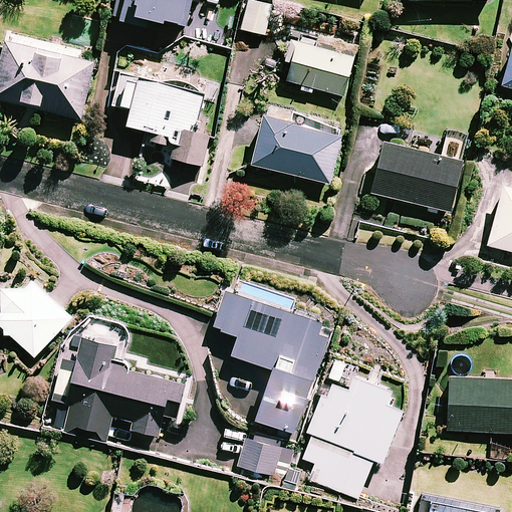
[(138,21),(180,30),(185,11),(191,12),(194,0),(115,0),(110,20),(137,26),(138,21)]
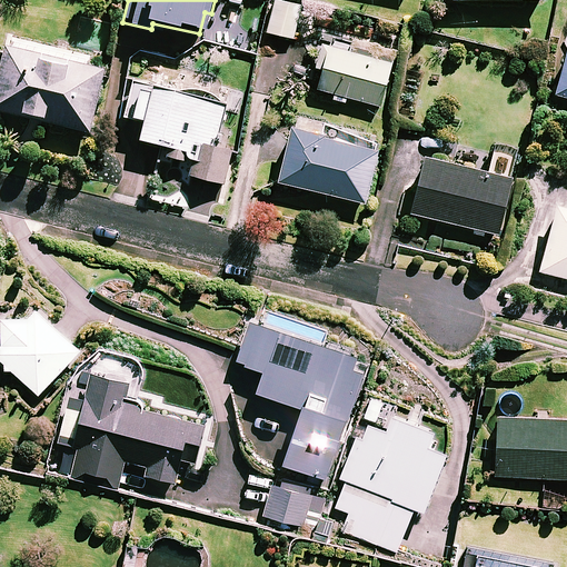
[(274,0),(266,32),(292,39),(294,32),(301,35),(305,21),(297,19),(300,3),(287,0),(274,0)]
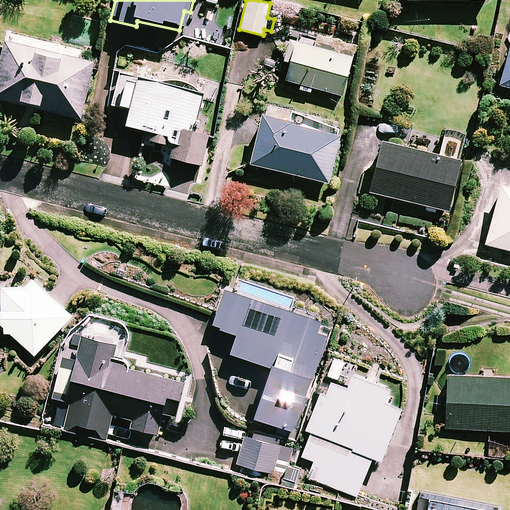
[(351,53),(288,39),(283,61),(289,62),(284,82),(342,95),(351,53)]
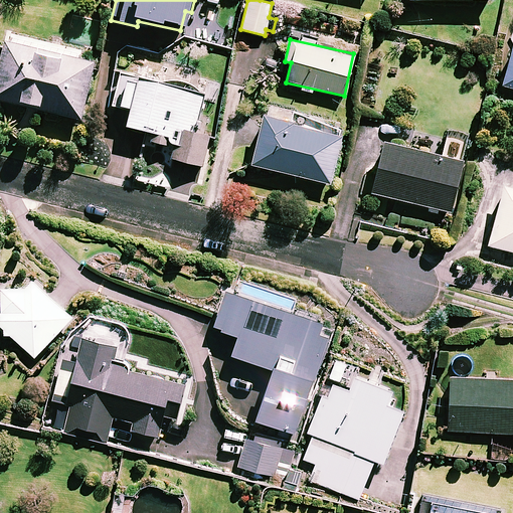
[(78,49),(43,42),(41,51),(5,43),(0,67),(0,100),(81,119),(94,64),(75,60),(78,49)]
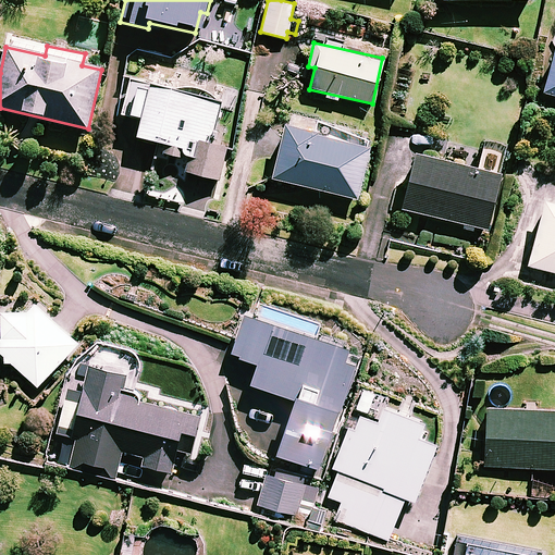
[(554,50),(543,94),(554,96),(554,50)]
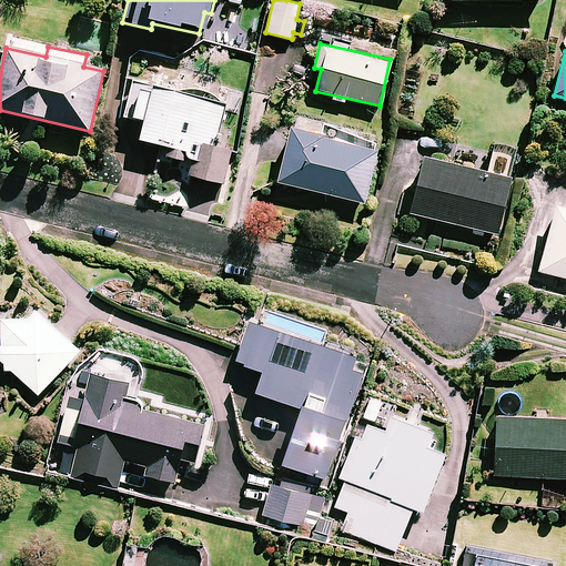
[(225,103),(132,82),(124,118),(145,122),(141,142),(168,149),(165,158),(185,162),(182,175),(223,184),(230,153),(215,150),(225,103)]
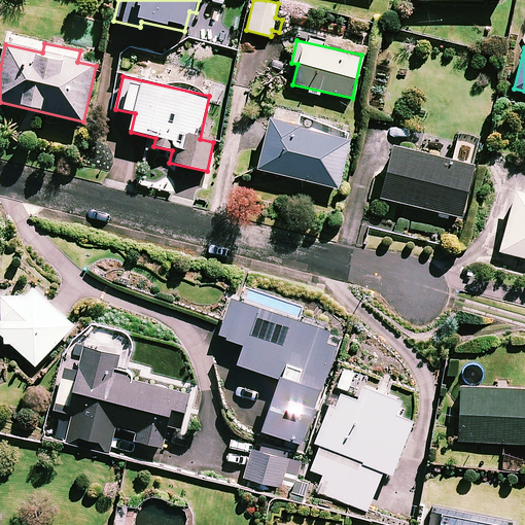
[(295,127),(270,119),(257,170),(337,188),(348,142),(295,130),(295,127)]
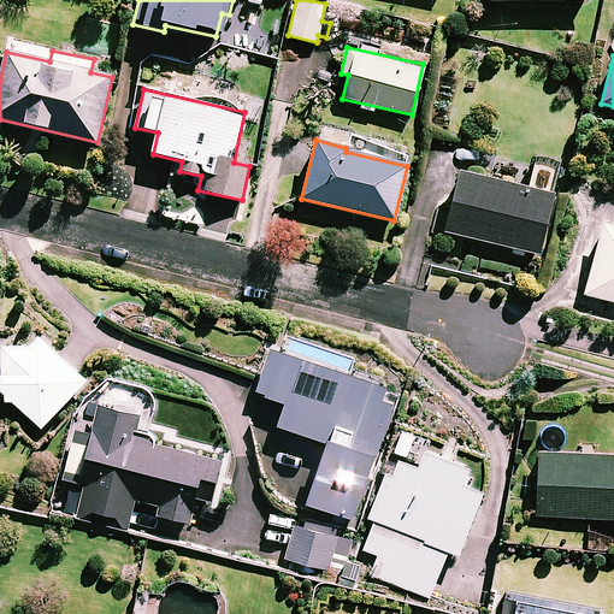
[(559,165),(537,160),(530,189),(459,172),(446,232),(538,254),(559,165)]
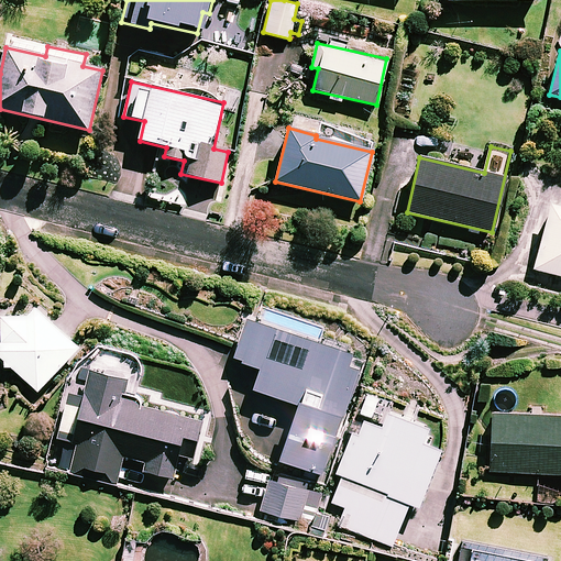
[(560,207),(552,205),(535,268),(560,275),(560,207)]
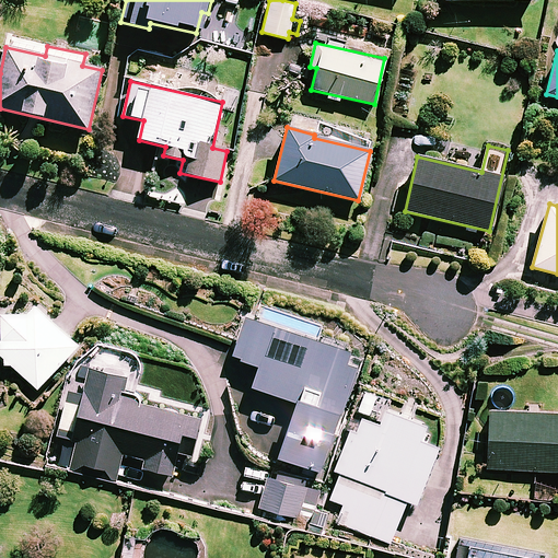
[(320,326),(260,305),(255,322),(245,318),(231,359),(258,368),(252,388),(297,404),(278,460),(320,473),(355,369),(345,365),(348,353),(314,341),(320,326)]
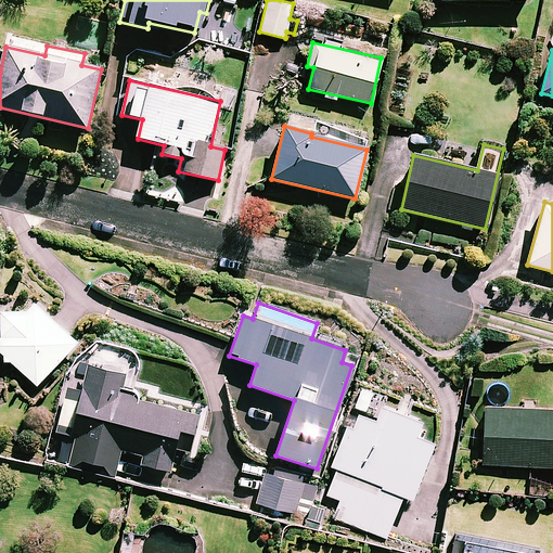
[(0,354),(2,356),(2,363),(11,363),(35,386),(76,344),(35,304),(26,312),(0,312),(0,337),(0,354)]
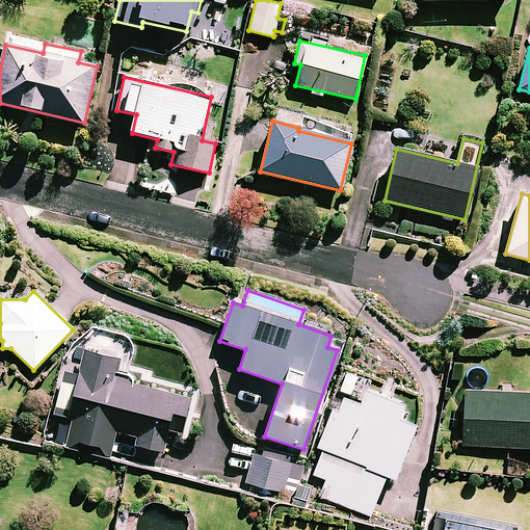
[(120,360),(84,350),(78,374),(62,371),(46,441),(109,456),(115,431),(136,436),(134,446),(162,453),(168,430),(181,433),(190,398),(114,379),(120,360)]
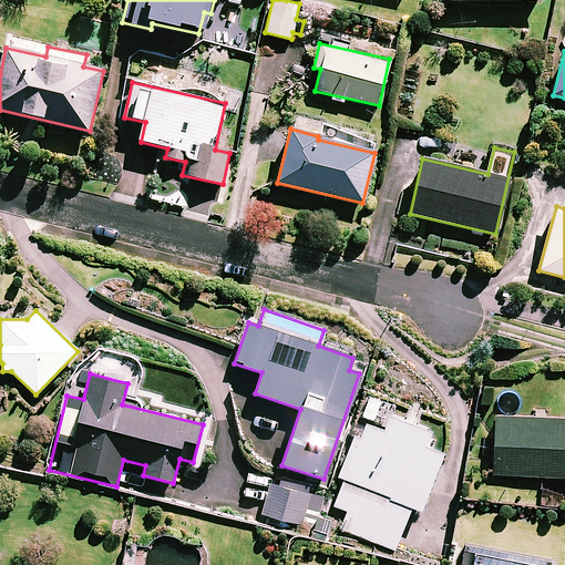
[(432,429),(390,412),(383,430),(361,421),(328,503),(346,510),(339,527),(393,550),(410,507),(420,512),(443,454),(424,447),(432,429)]
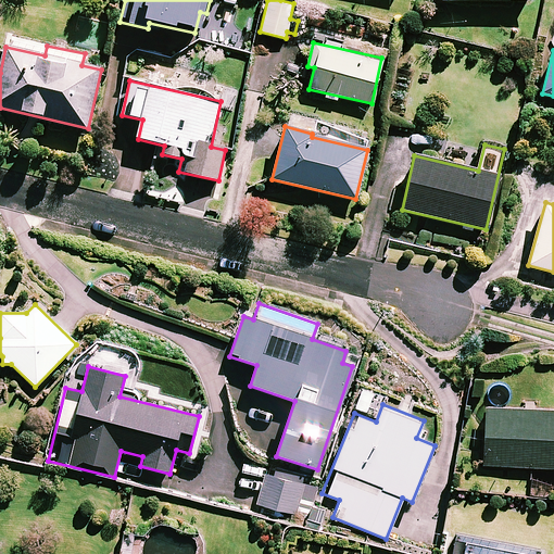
[(553,411),(485,407),(481,465),(553,469),(553,475),(553,474),(553,411)]
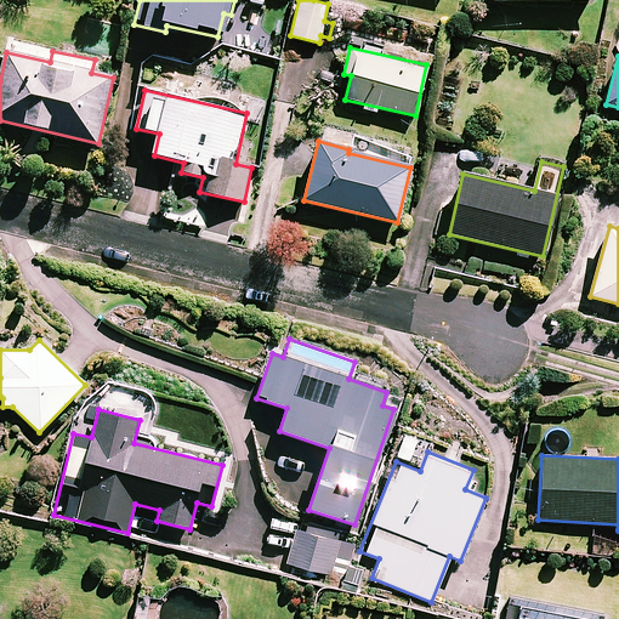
[(339,531),(299,520),(287,563),(325,574),(339,531)]
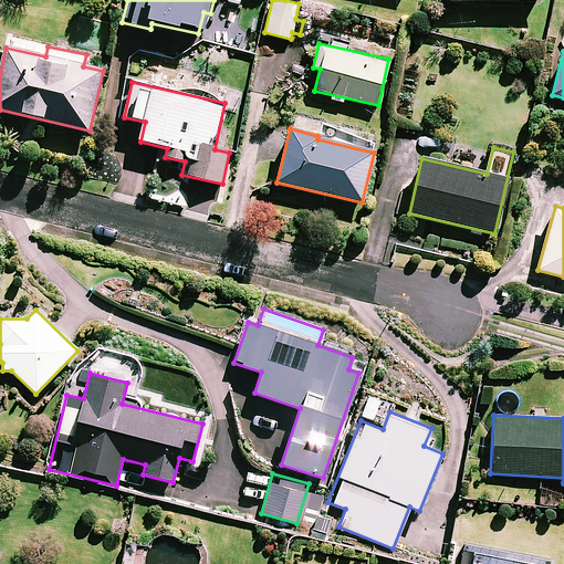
[(549,563),(550,559),(461,543),(458,563),(549,563)]
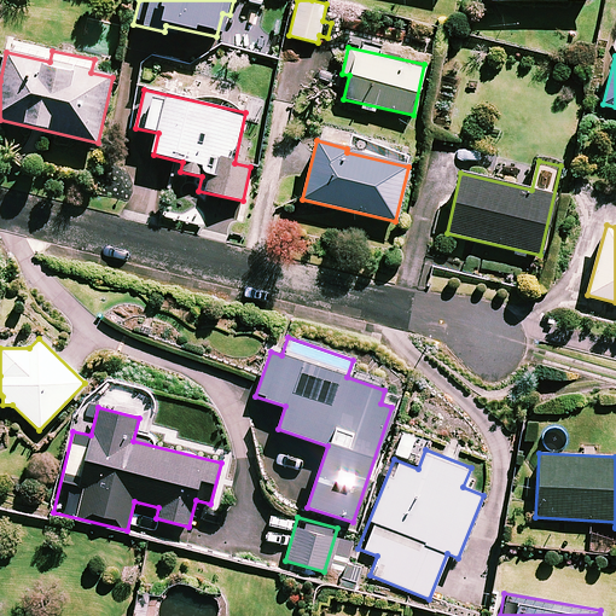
All buildings are outlined.
